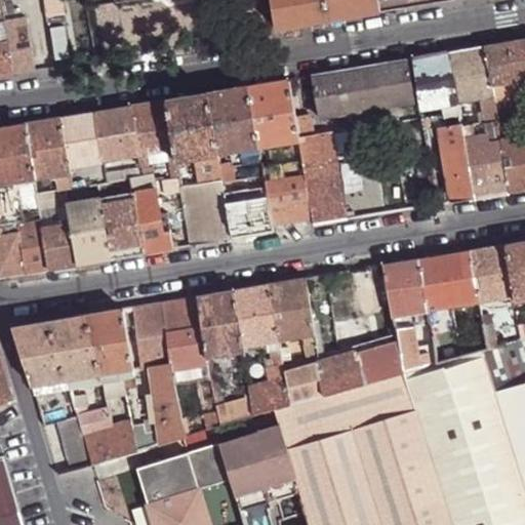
[(44,0),(47,15),(61,13),(57,0),(44,0)]
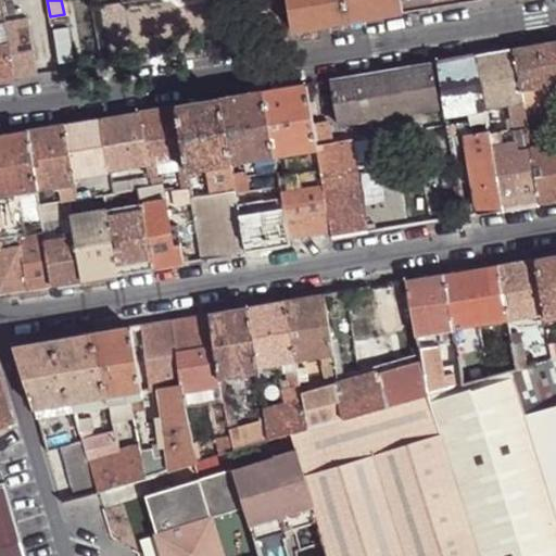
[(288,0),(294,30),(405,12),(402,0),(288,0)]
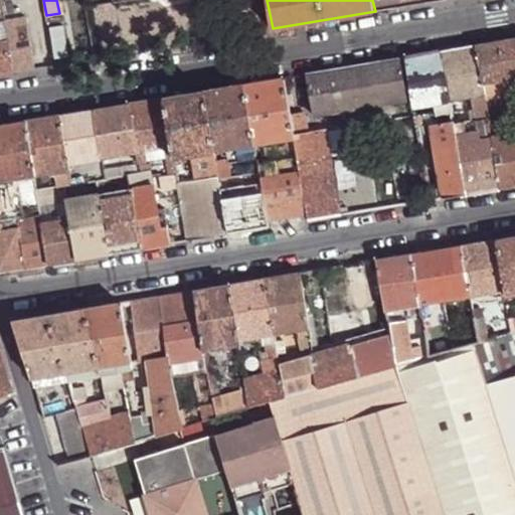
[(372,0),(375,11),(438,0),(372,0)]
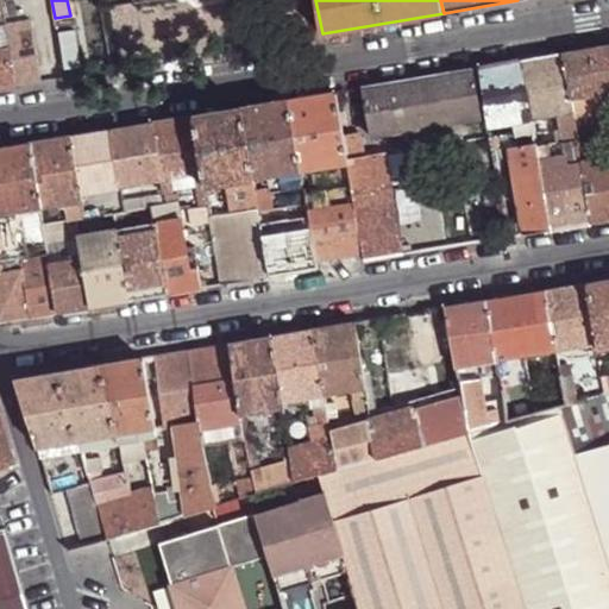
[(66,76),(85,74),(75,16),(70,16),(55,18),(66,76)]
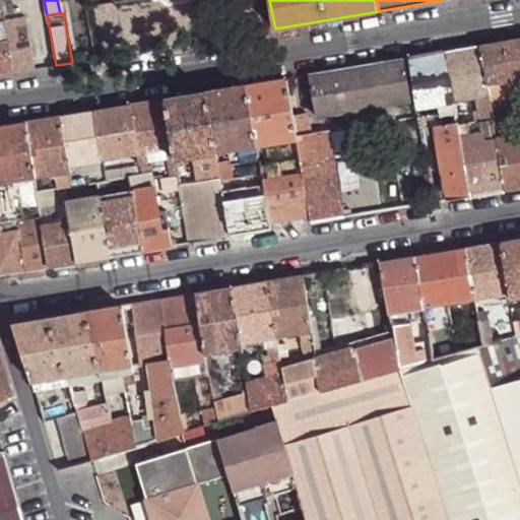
[(519,38),(481,46),(488,84),(519,78),(519,38)]
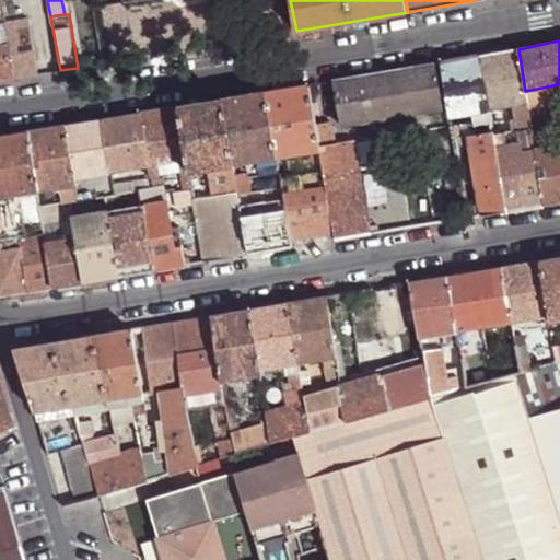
[(16,78),(35,76),(28,42),(10,44),(16,78)]
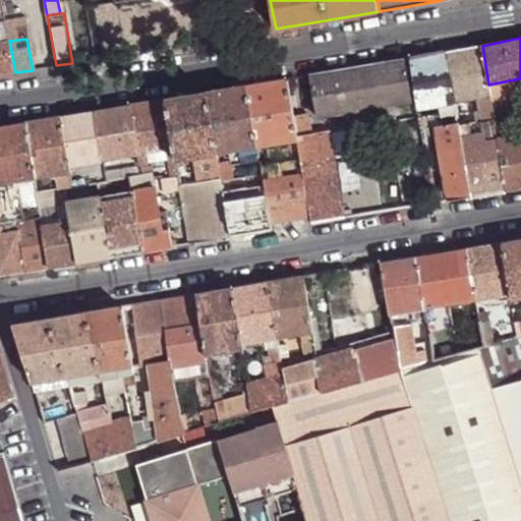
[(0,74),(15,72),(9,41),(0,43),(0,74)]
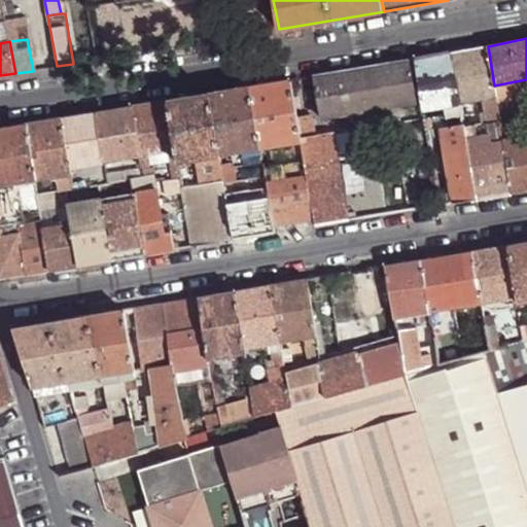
[(488,46),(452,53),(460,103),(482,100),(496,97),(494,85),(488,46)]
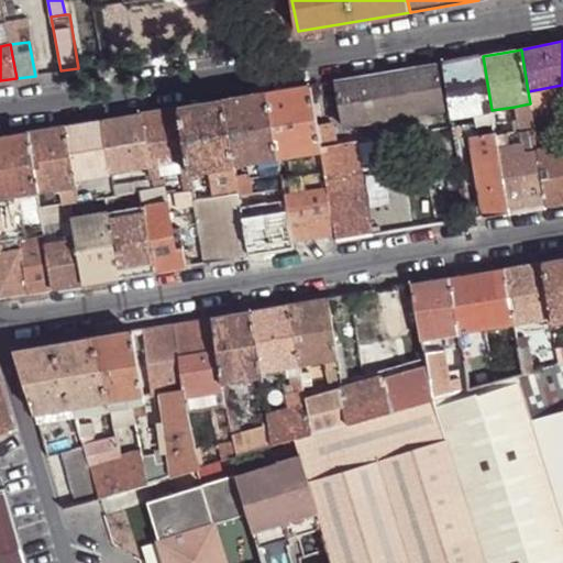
[(483,56),(443,62),(451,117),(474,113),(492,110),(483,56)]
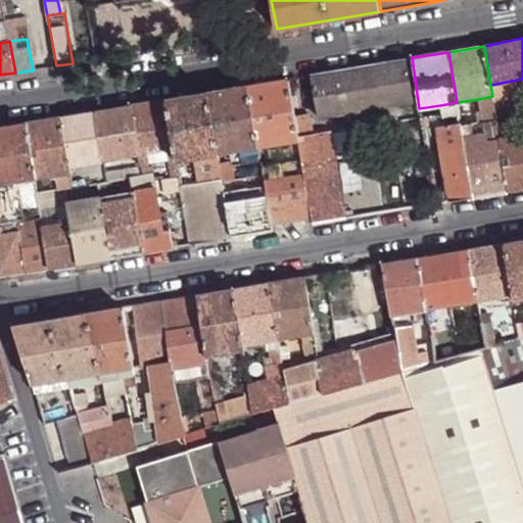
[(406,58),(311,75),(319,117),(413,102),(406,58)]
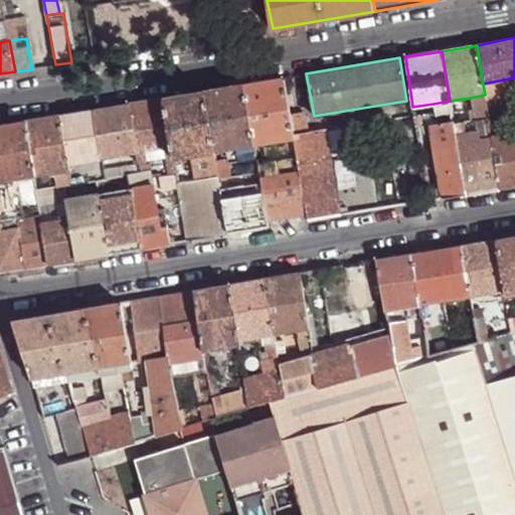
[(243,84),(253,145),(294,138),(290,115),(283,77),(243,84)]
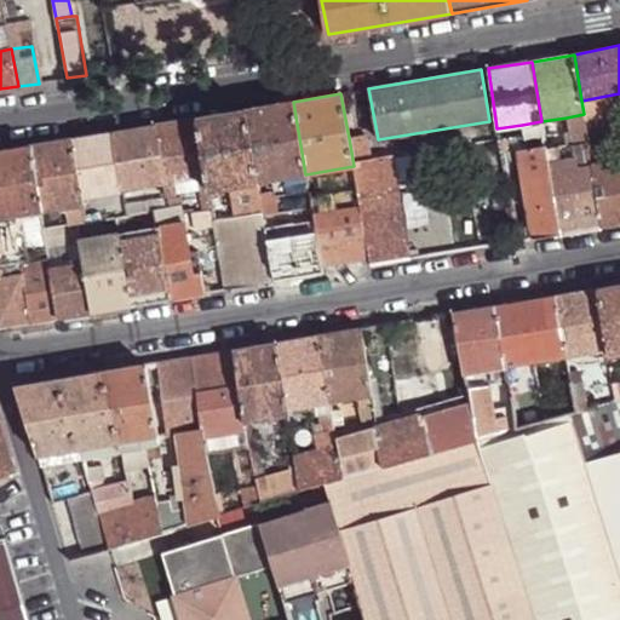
[(293,102),(245,110),(258,182),(305,174),(293,102)]
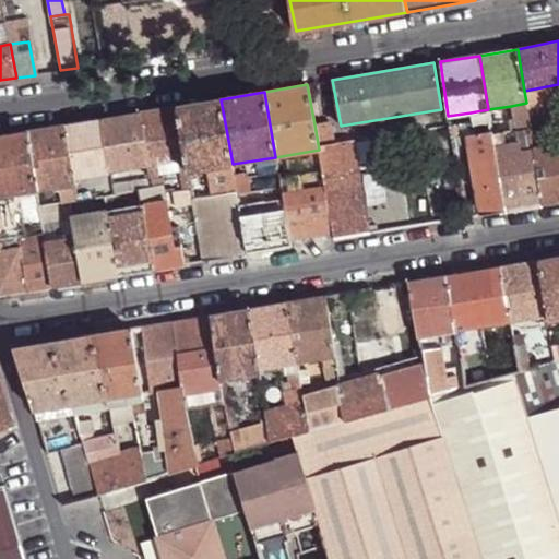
[(221,99),(178,106),(188,169),(189,171),(233,164),(221,99)]
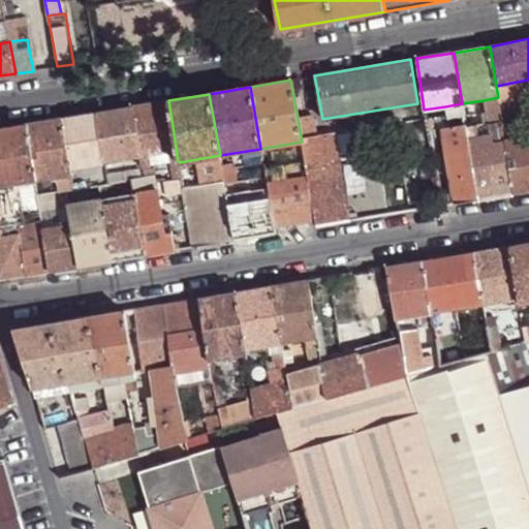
[(498,97),(484,100),(488,119),(501,117),(498,97)]
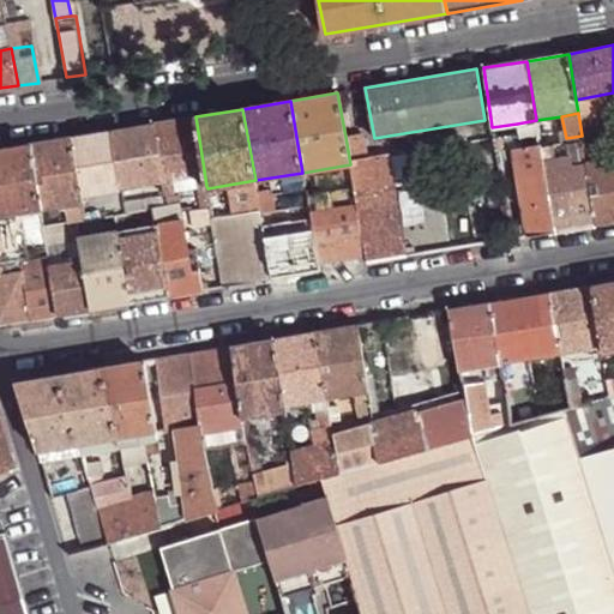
[(196,116),(155,124),(164,182),(166,193),(178,191),(197,187),(206,186),(196,116)]
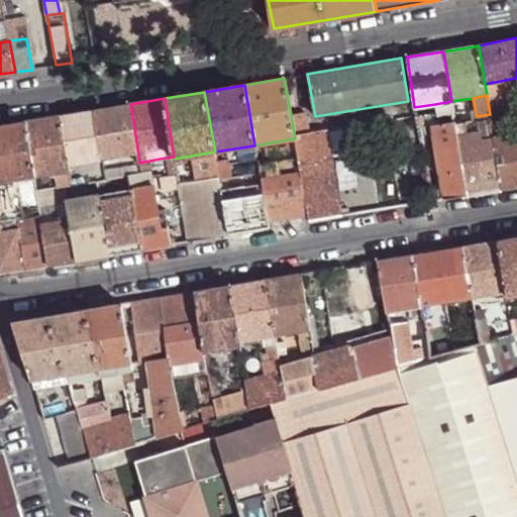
[(435,104),(436,110),(438,123),(454,122),(453,117),(451,101),(435,104)]
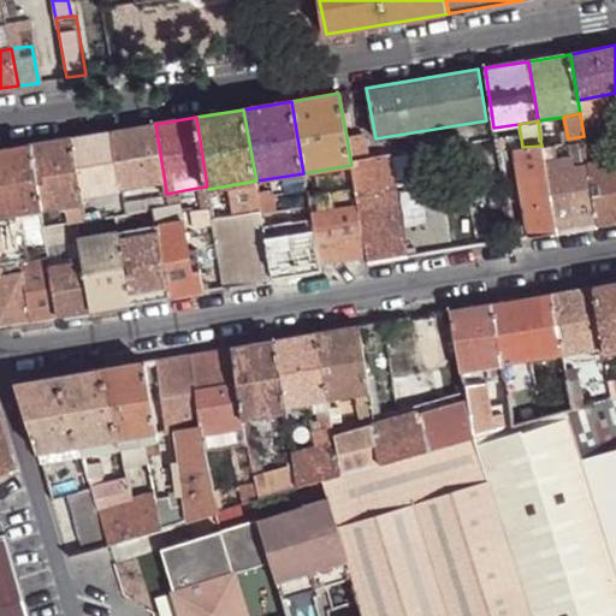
[(155,124),(113,131),(123,190),(165,183),(155,124)]
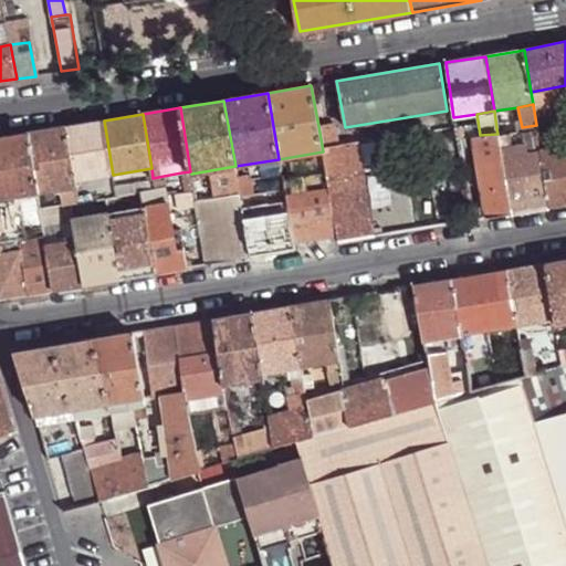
[(104,121),(66,127),(75,180),(113,175),(104,121)]
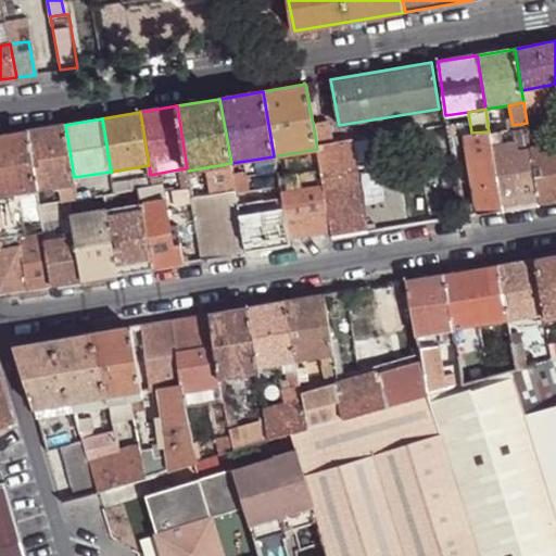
[(469,118),(447,123),(447,128),(450,137),(466,134),(471,133),(469,118)]
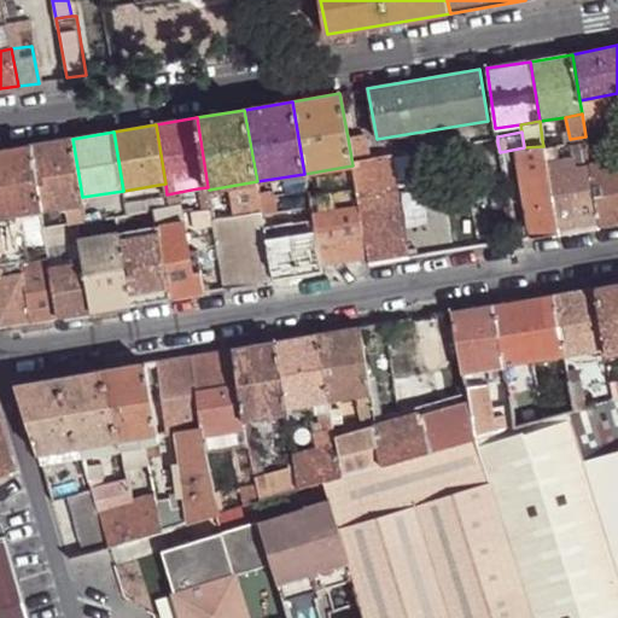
[(367,255),(368,264),(406,258),(404,252),(388,157),(368,161),(365,136),(348,138),(353,165),(367,255)]
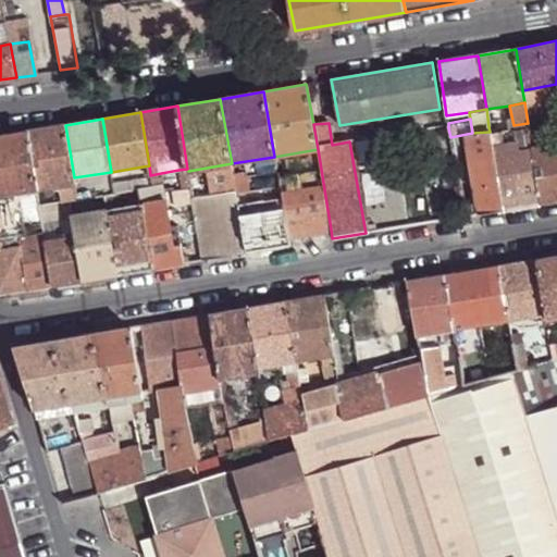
[(65,125),(28,132),(37,190),(60,186),(74,184),(74,177),(65,125)]
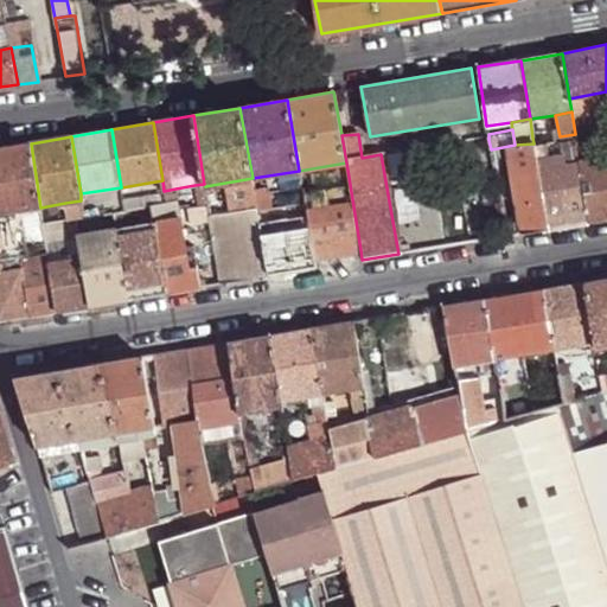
[(576,139),(534,146),(548,229),(590,222),(580,161),(577,144),(576,139)]
